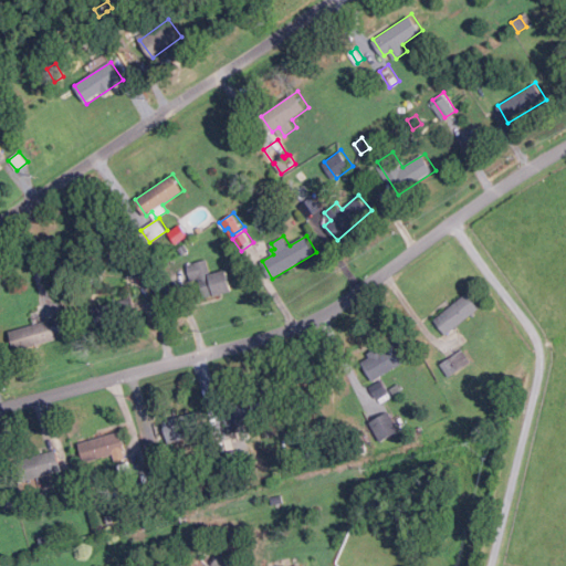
[(182,253),(179,248),(186,243),(189,249),(182,253)]
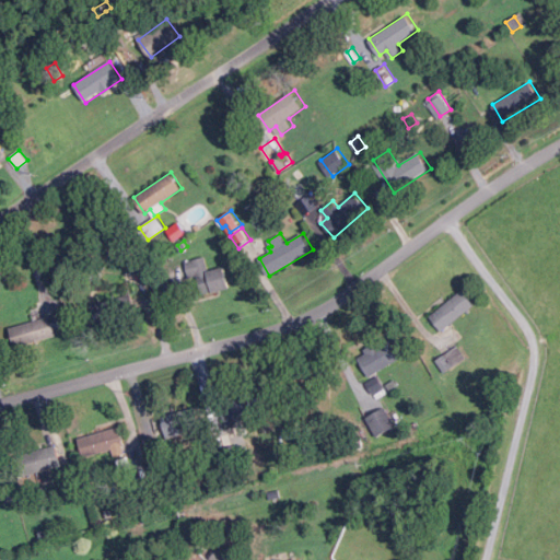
[(162,252),(156,255),(151,245),(156,242),(162,252)]
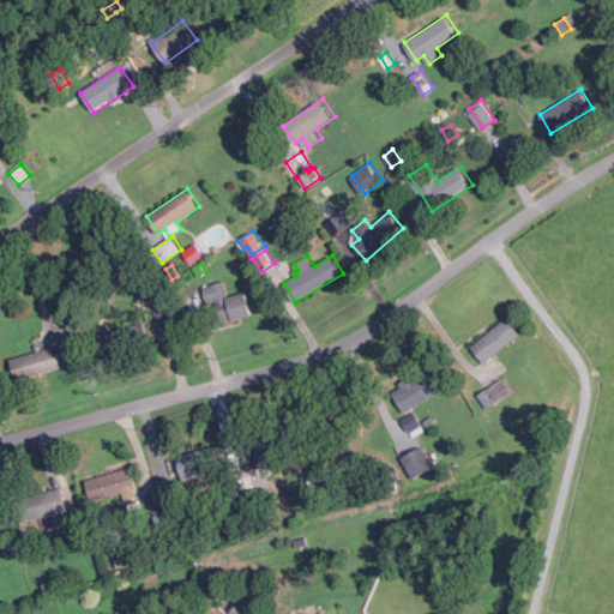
[(222,324),(216,301),(208,304),(203,287),(224,280),(229,296),(247,292),(254,314),(222,324)]
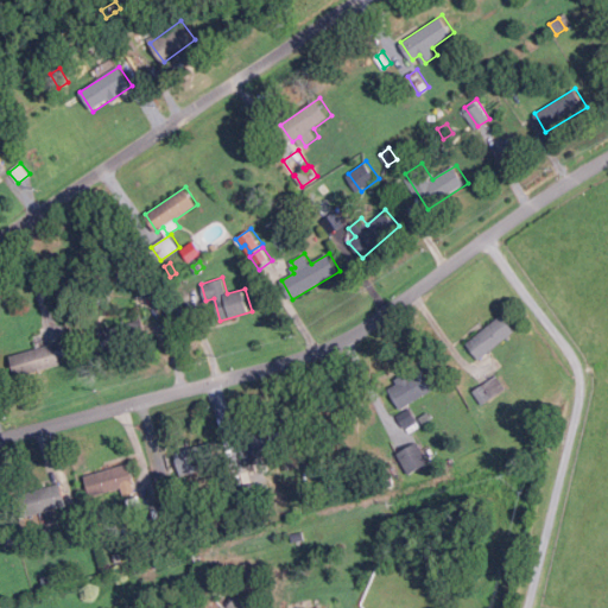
[(89,301),(74,301),(74,284),(89,283),(89,301)]
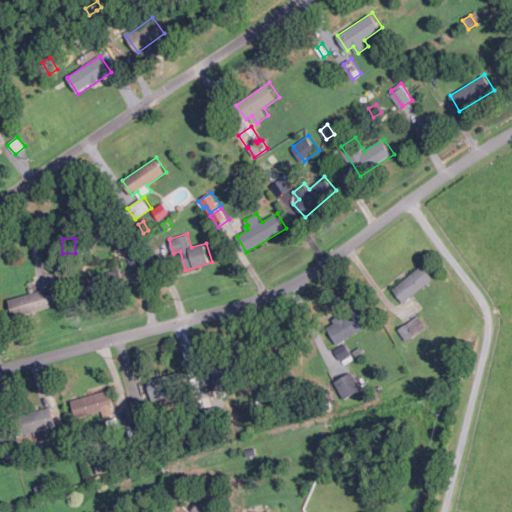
[(434,278),(423,265),(394,290),(405,303),(434,278)]
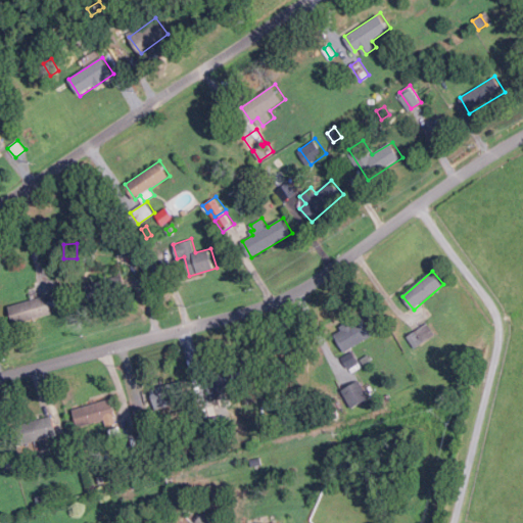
[(121,275),(86,283),(90,302),(125,294),(121,275)]
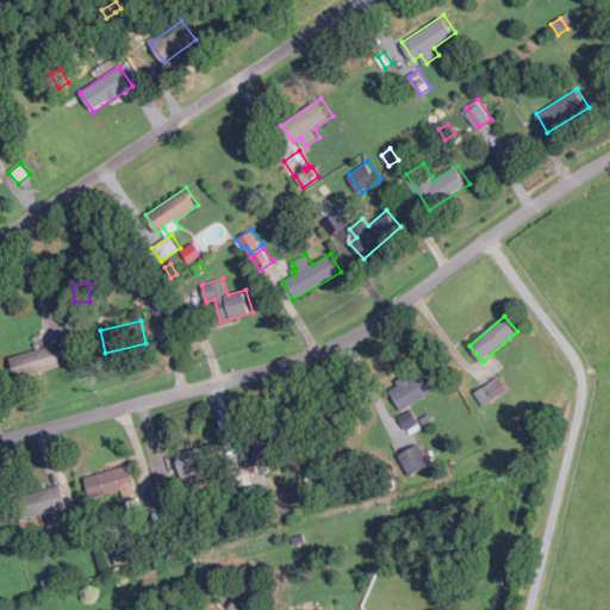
[(68,362),(62,342),(11,358),(17,378),(68,362)]
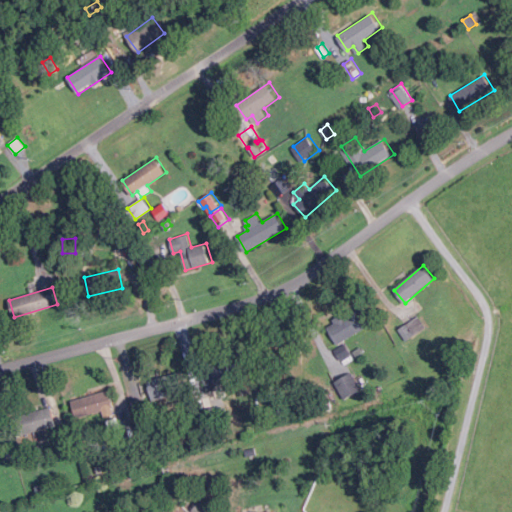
[(337,344),(371,324),(360,305),(326,324),(337,344)]
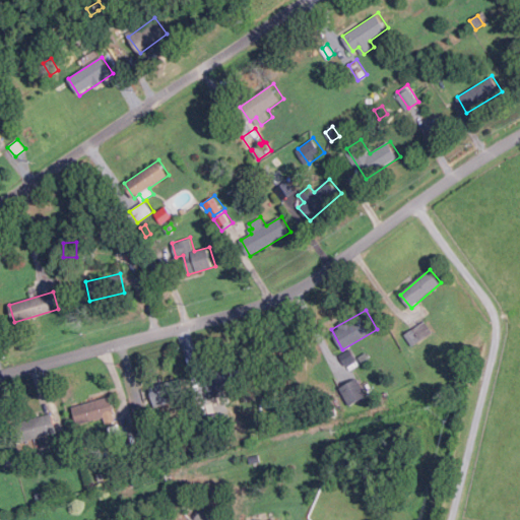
[(406,334),(413,345),(433,332),(426,321),(406,334)]
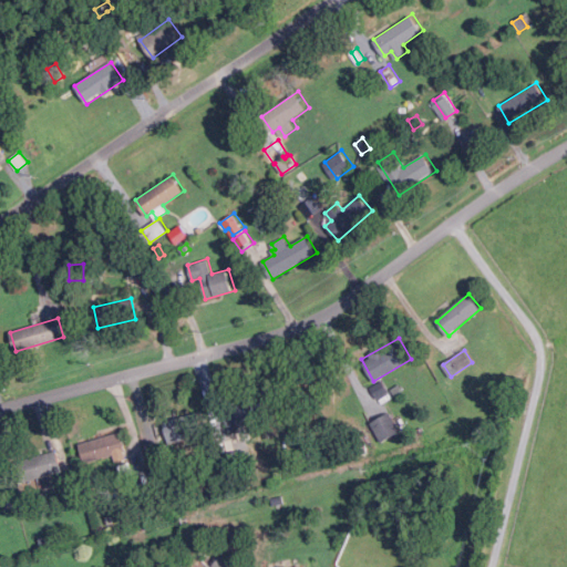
[(384,380),(390,391),(377,398),(371,387),(384,380)]
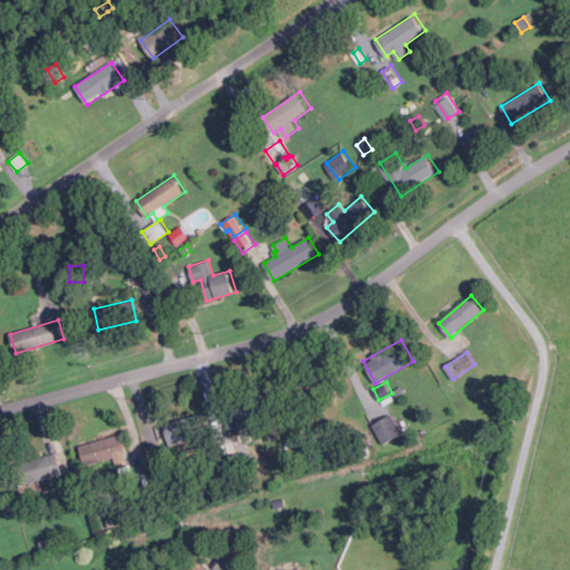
[(400,396),(395,390),(403,385),(406,391),(400,396)]
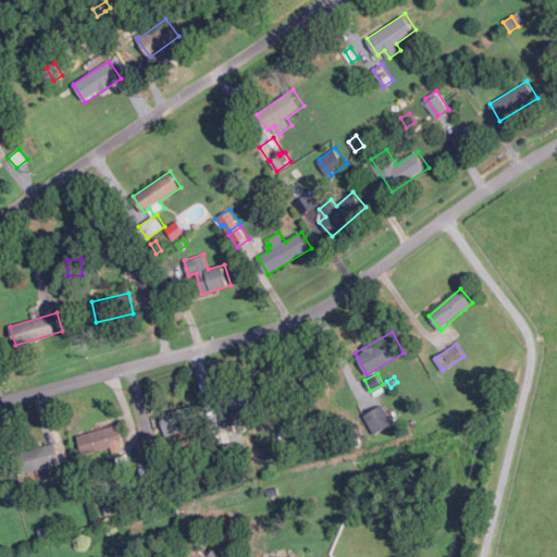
[(262,403),(256,384),(218,397),(223,416),(262,403)]
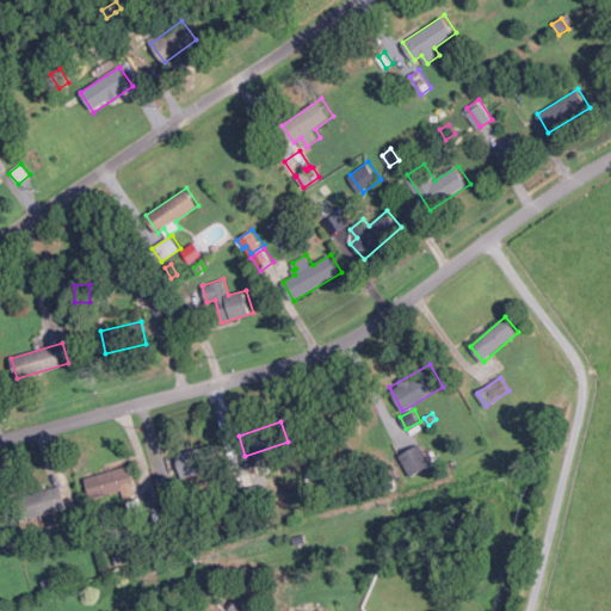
[(424,427),(412,436),(408,430),(420,421),(424,427)]
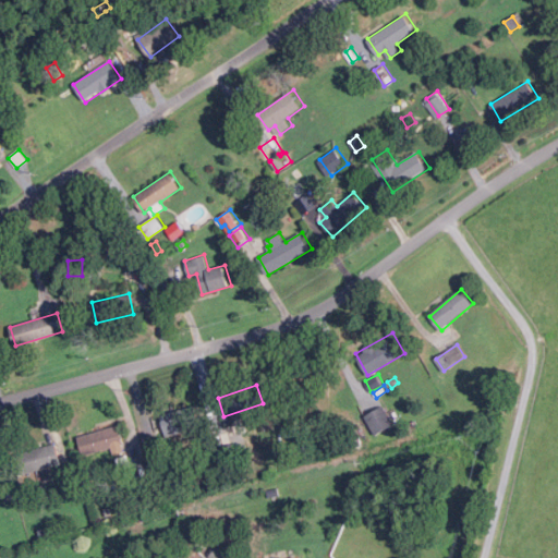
[(201,425),(196,405),(160,414),(165,434),(201,425)]
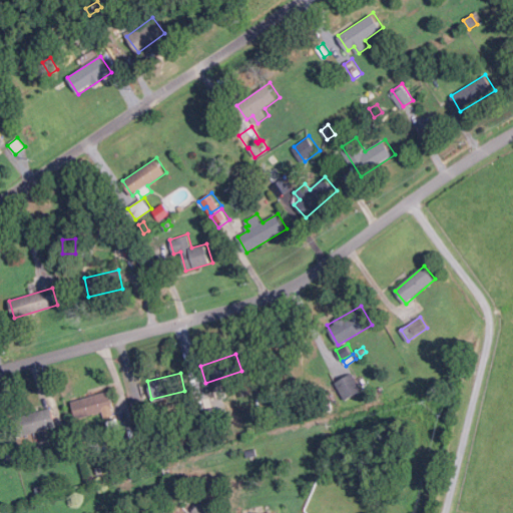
[(336,383),(347,400),(364,390),(353,373),(336,383)]
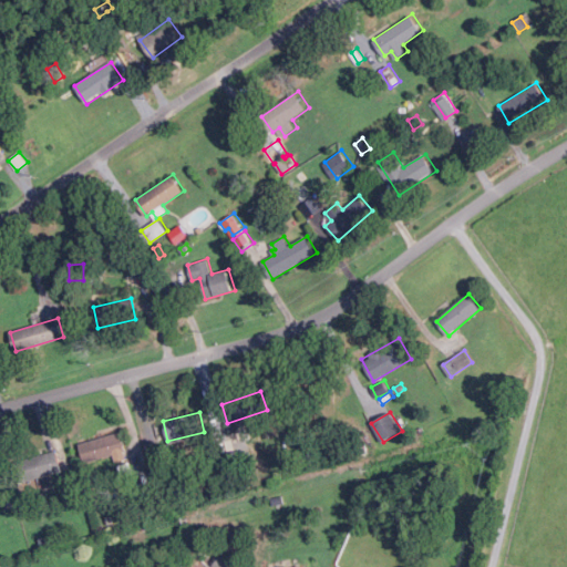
[(85,462),(126,451),(121,432),(81,442),(85,462)]
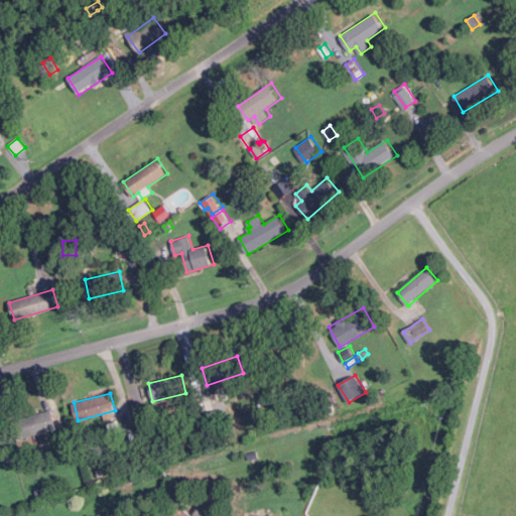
[(19,437),(57,428),(52,409),(15,418),(19,437)]
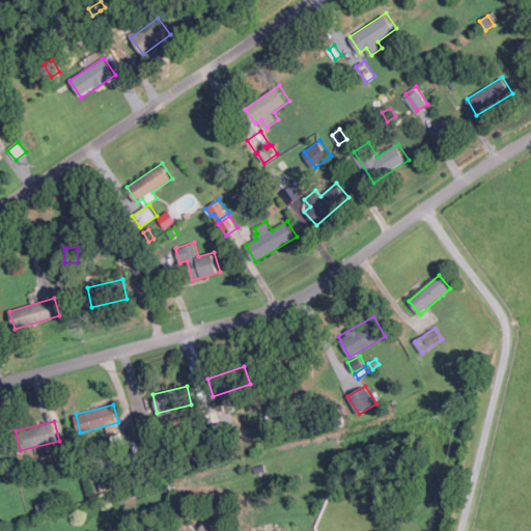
[(223,422),(228,445),(211,449),(205,426),(223,422)]
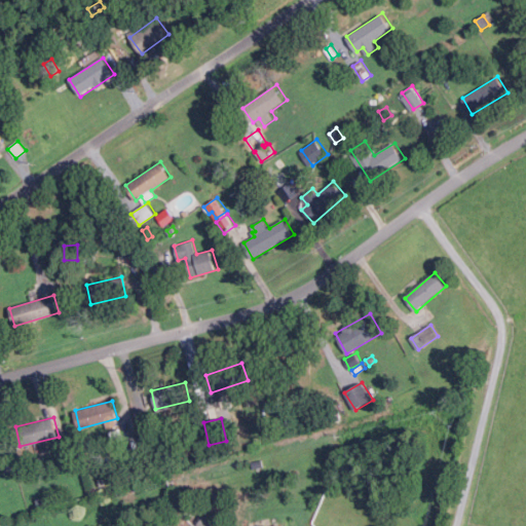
[(142,461),(127,466),(123,455),(138,450),(142,461)]
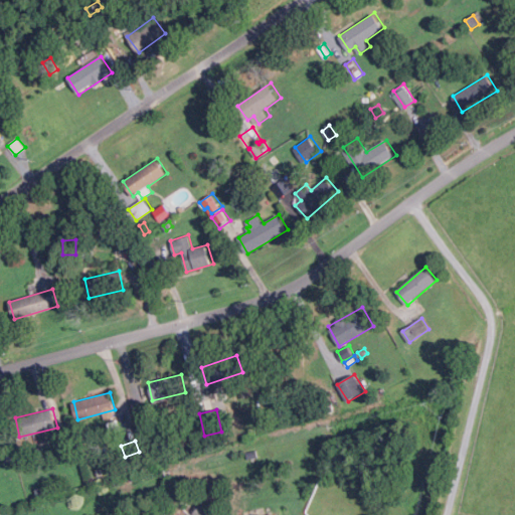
[(260,456),(249,459),(248,452),(259,450),(260,456)]
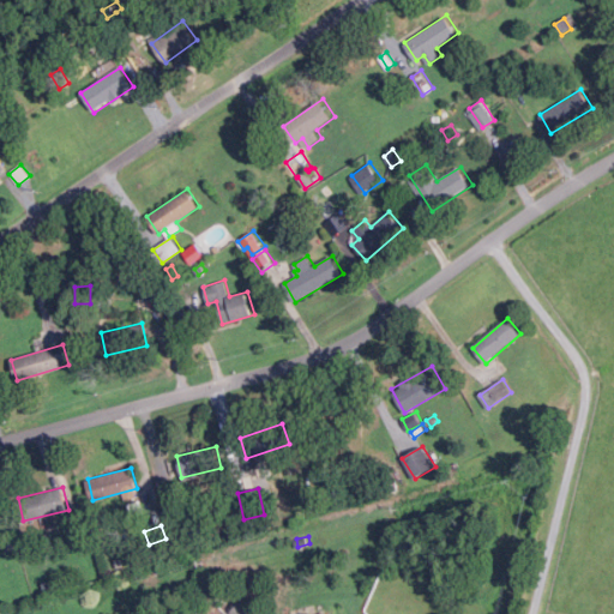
[(124,565),(116,567),(114,560),(121,558),(124,565)]
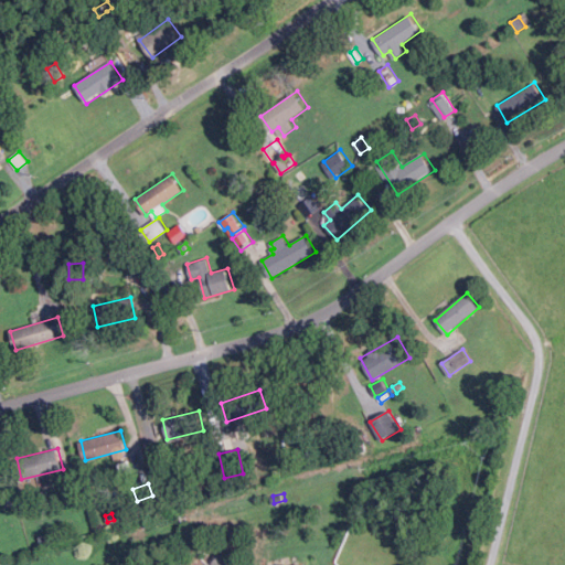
[(42,544),(40,536),(46,534),(49,541),(42,544)]
